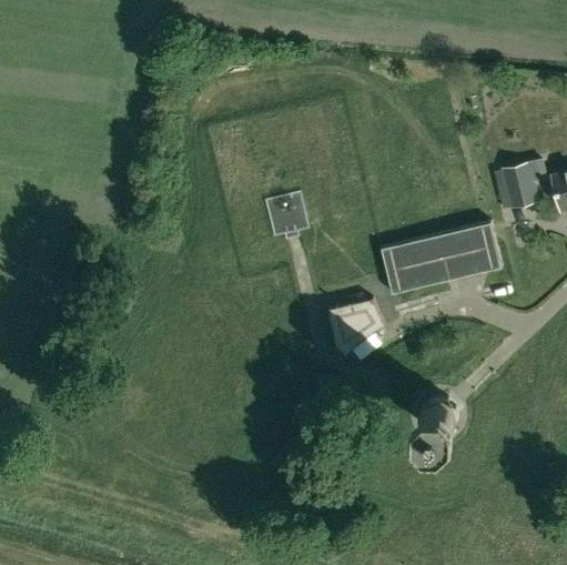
[(537,202),(532,181),(527,164),(503,171),(513,209),(537,202)]
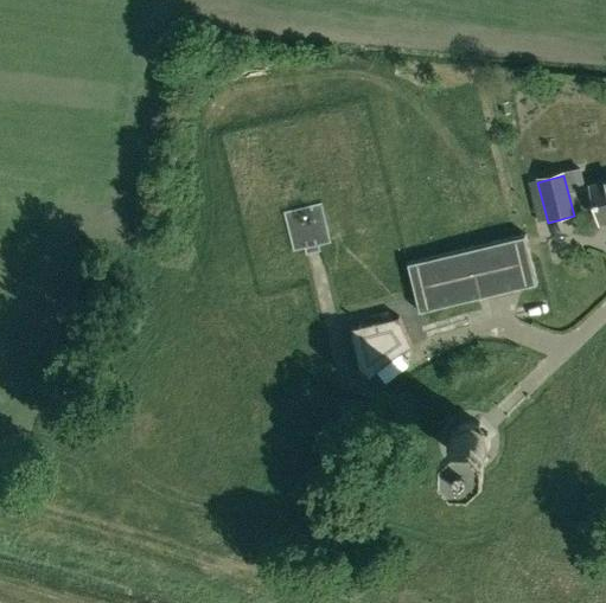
[(605,184),(589,188),(599,226),(605,224),(605,184)]
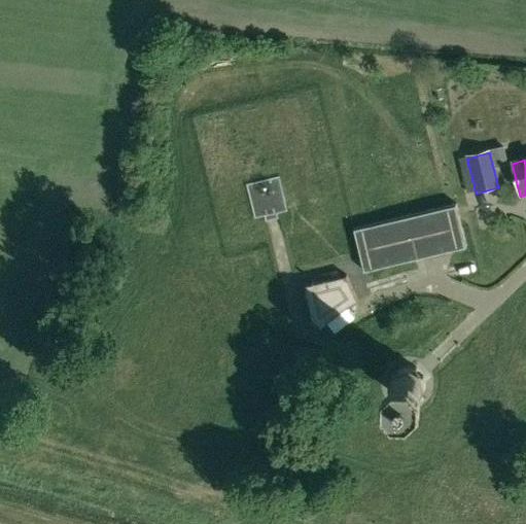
[(265,222),(267,221),(277,219),(276,214),(286,212),(277,179),(245,187),(253,219),(264,217),(265,222)]
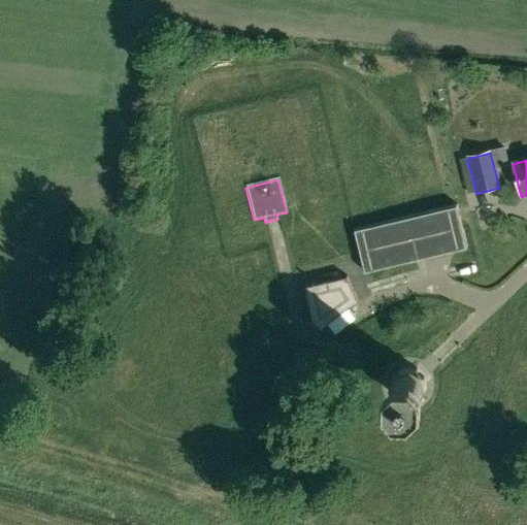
[(456,206),(353,231),(363,274),(466,250),(456,206)]
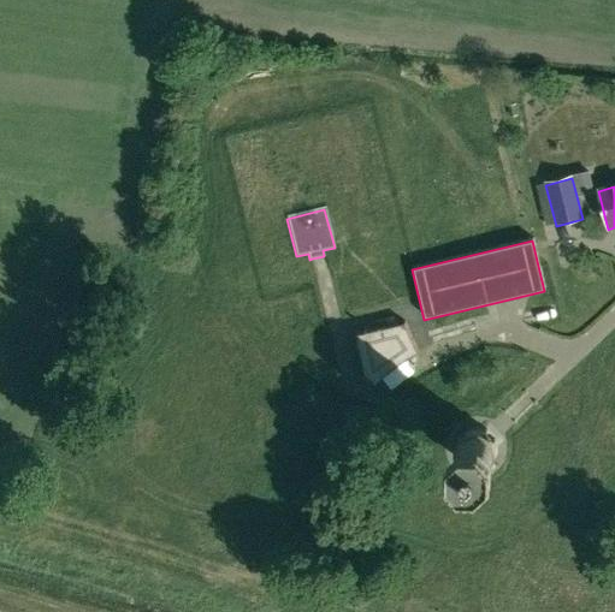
[(403,325),(355,336),(355,337),(365,375),(376,386),(384,379),(401,366),(418,356),(403,325)]
